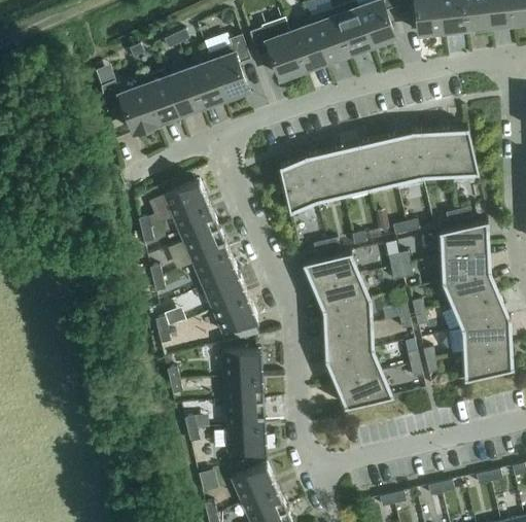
[(379,0),(380,2),(357,10),(356,10),(370,48),(373,46),(375,50),(390,44),(389,41),(393,39),(384,13),(398,8),(396,0),(379,0)]
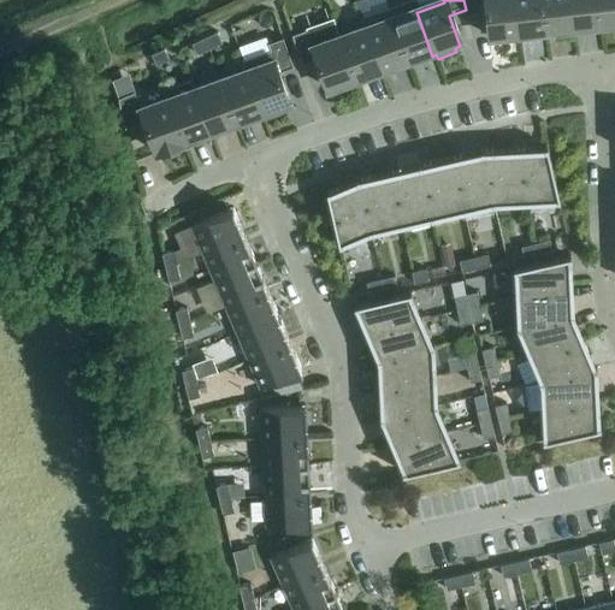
[(463,0),(466,10),(484,7),(488,42),(492,42),(494,47),(513,45),(513,40),(518,40),(513,0),(463,0)]
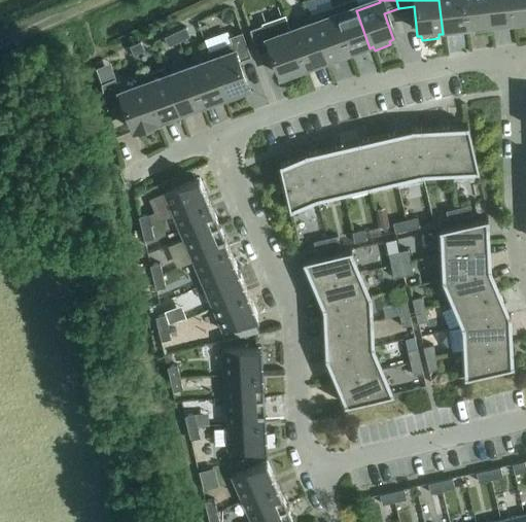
[(462,0),(439,0),(443,34),(465,31),(462,0)]
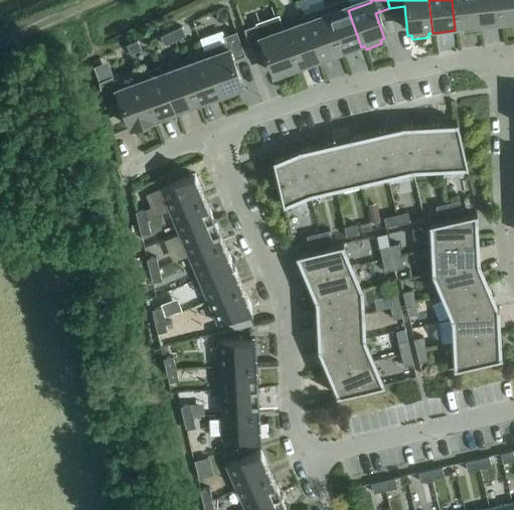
[(475,0),(452,0),(455,30),(478,28),(475,0)]
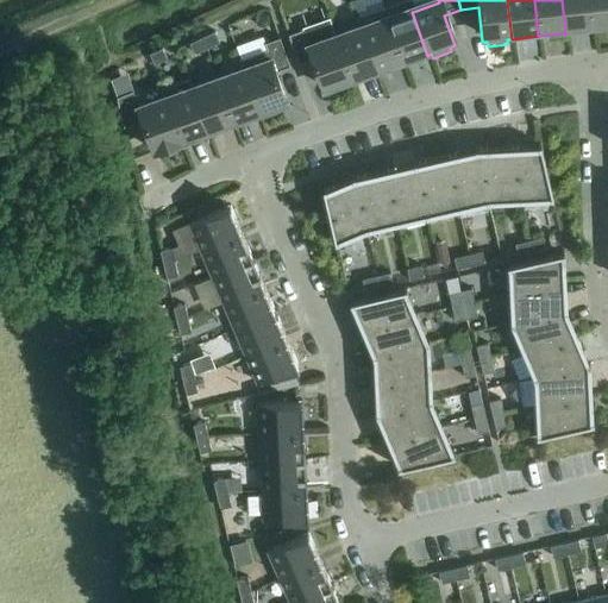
[(562,0),(565,33),(593,30),(589,0),(562,0)]
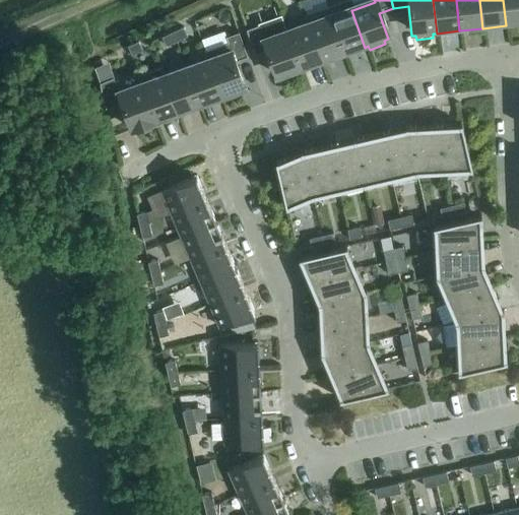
[(518,0),(503,0),(506,25),(510,25),(510,29),(518,27),(518,0)]
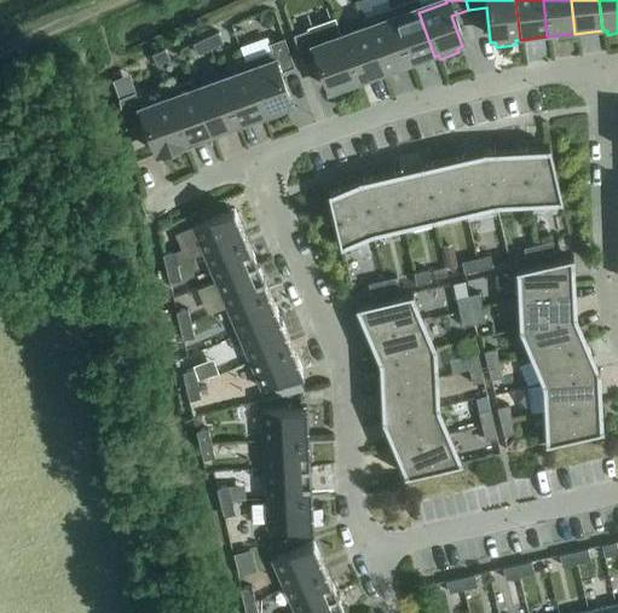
[(416,4),(390,13),(408,65),(434,57),(419,12),(420,12),(416,4)]
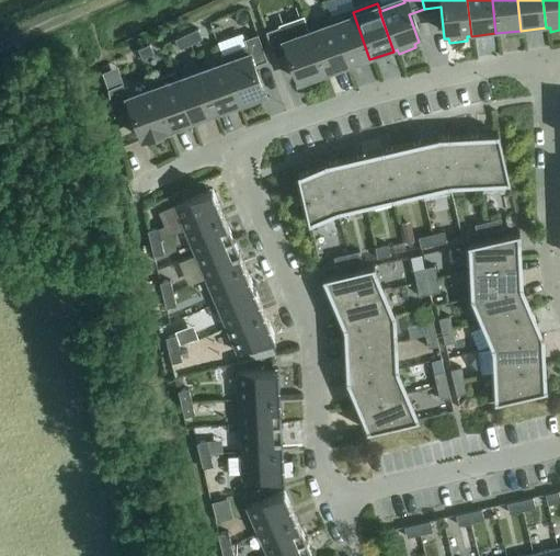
[(328,21),(331,29),(346,68),(369,59),(353,12),(328,21)]
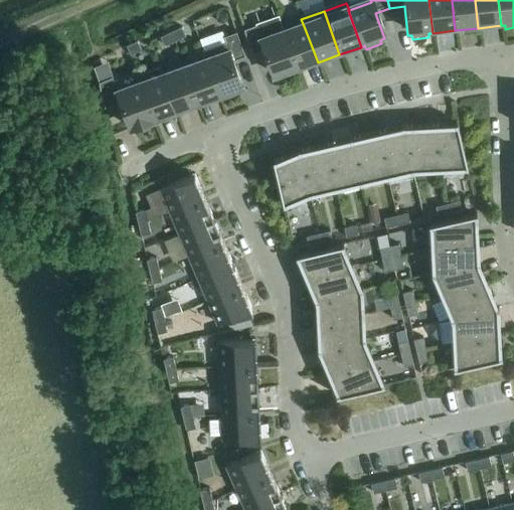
[(296,70),(283,34),(278,21),(242,34),(251,57),(263,53),(273,79),(277,77),(278,81),(294,75),(293,71),(296,70)]
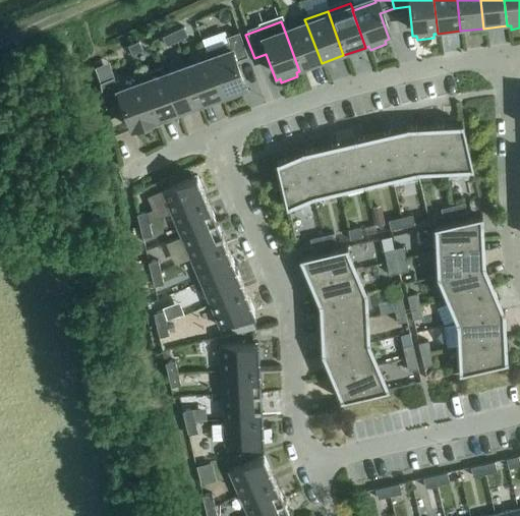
[(307,26),(286,35),(299,71),(322,63),(307,26)]
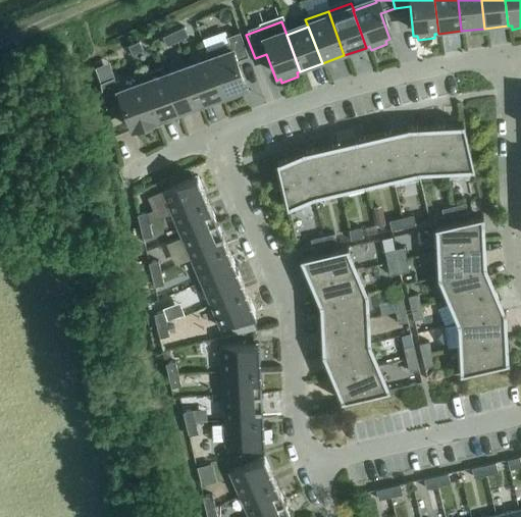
[(183,33),(171,38),(175,47),(187,42),(183,33)]
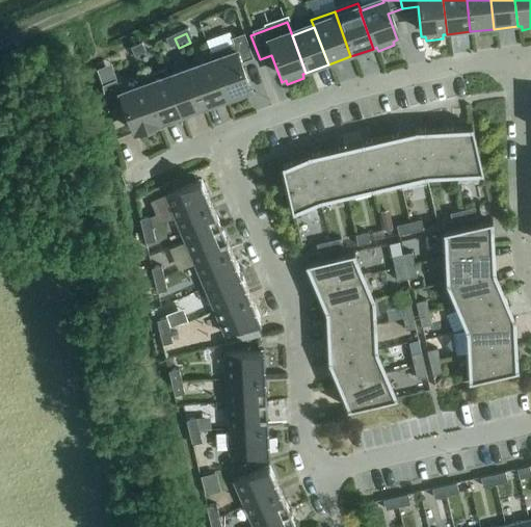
[(179,48),(175,38),(164,43),(168,52),(179,48)]
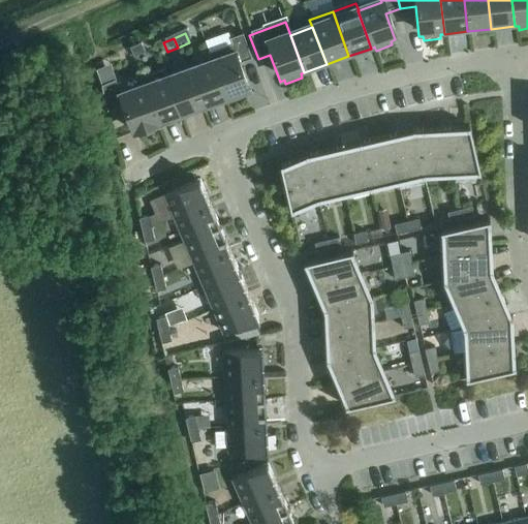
[(207,57),(209,64),(210,64),(223,101),(227,100),(228,104),(244,98),(243,94),(248,93),(238,67),(250,62),(241,38),(228,42),(230,49),(207,57)]
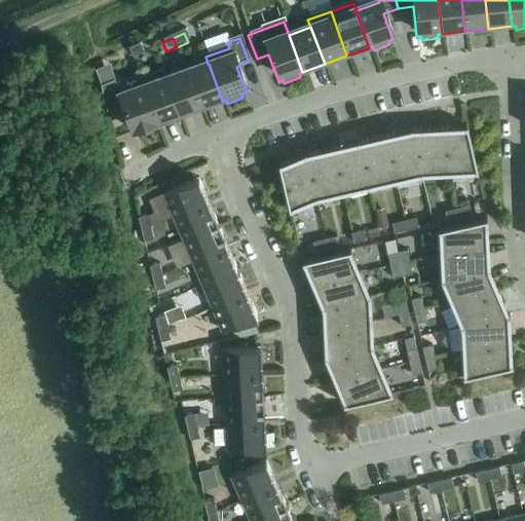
[(127,51),(133,61),(143,56),(139,46),(127,51)]
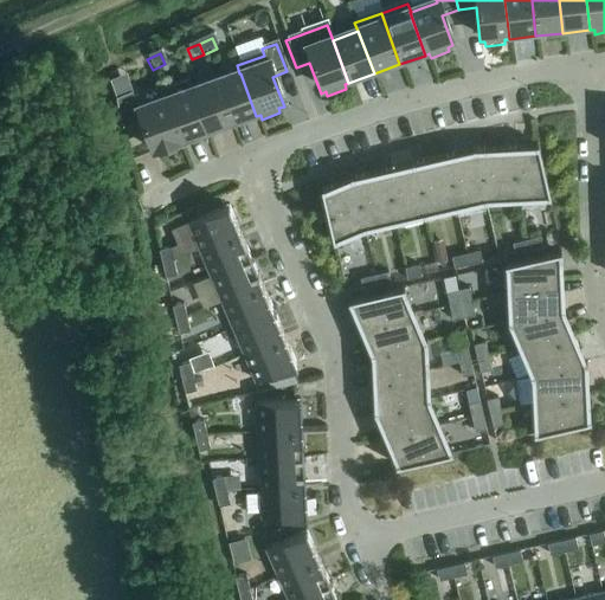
[(240,73),(239,73),(214,83),(230,126),(256,116),(240,73)]
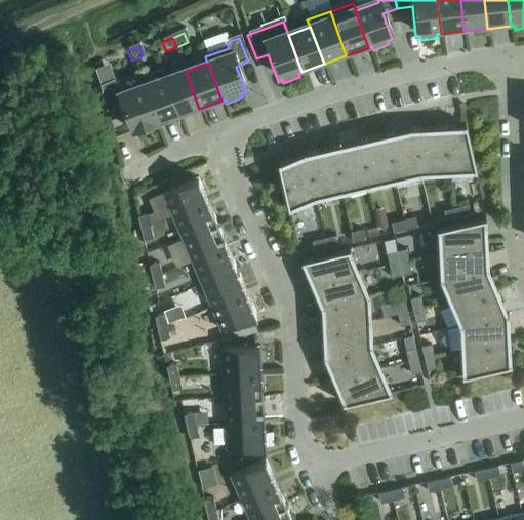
[(138,81),(140,88),(142,87),(155,125),(156,124),(177,117),(164,79),(165,79),(162,72),(138,81)]
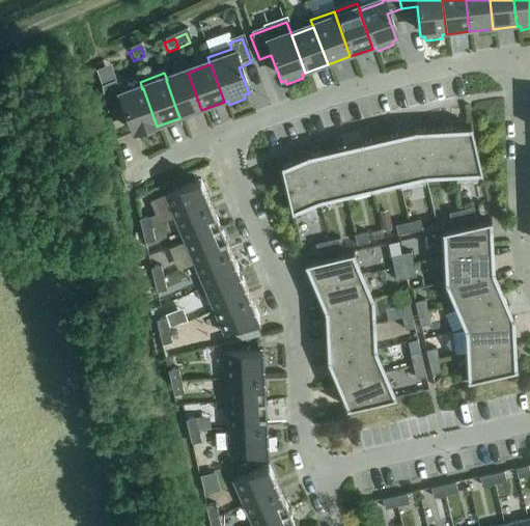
[(188,73),(167,80),(166,80),(179,118),(201,110),(188,73)]
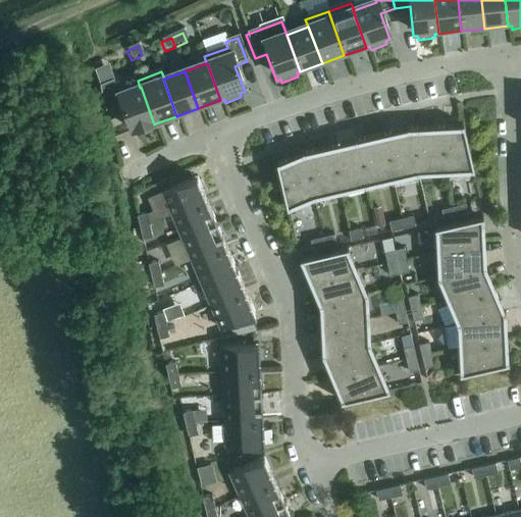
[(141,87),(140,88),(117,96),(112,83),(99,88),(105,113),(121,107),(131,134),(136,133),(137,136),(152,131),(151,126),(156,125),(155,123),(154,124),(141,87)]
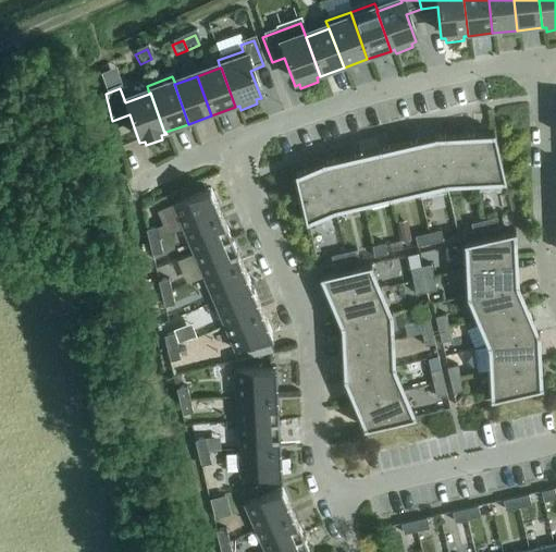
[(491,139),(464,140),(473,186),(502,185),(502,186),(504,186),(493,137),(491,137),(491,139)]
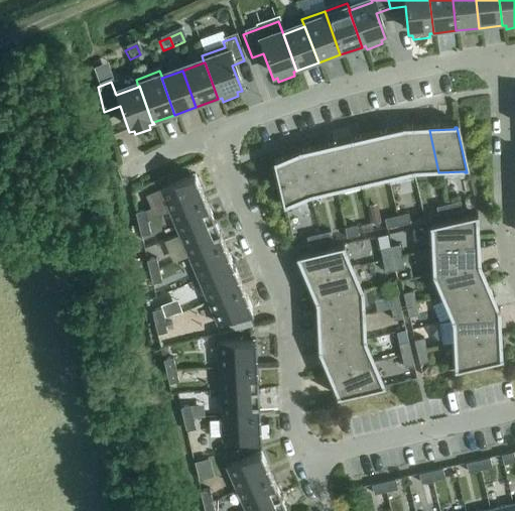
[(401,132),(376,138),(386,179),(410,174),(411,175),(412,175),(401,130),(400,130),(401,132)]
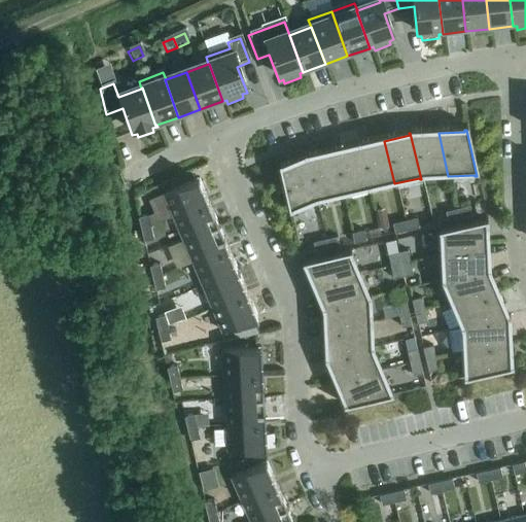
[(412,133),(410,133),(421,179),(422,179),(422,177),(448,176),(439,133),(412,135),(412,133)]
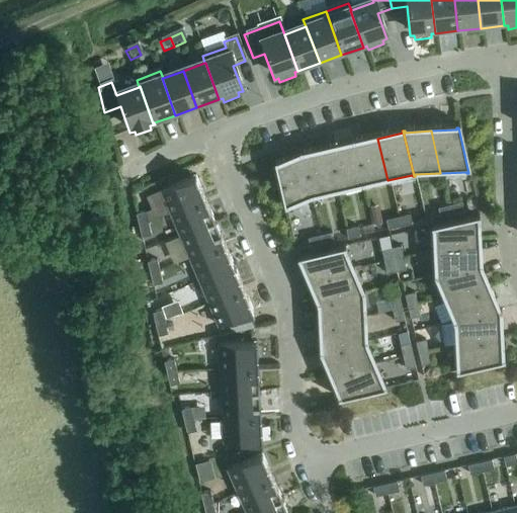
[(352,143),(351,143),(361,188),(362,188),(362,186),(388,180),(377,139),(353,144),(352,143)]
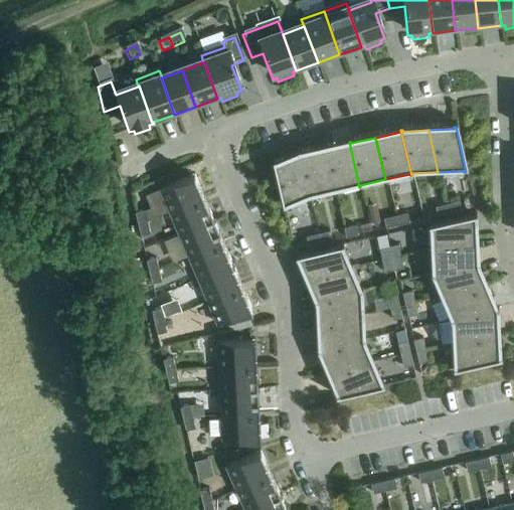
[(348,144),(324,150),(333,191),(358,186),(358,187),(359,187),(349,142),(348,142),(348,144)]
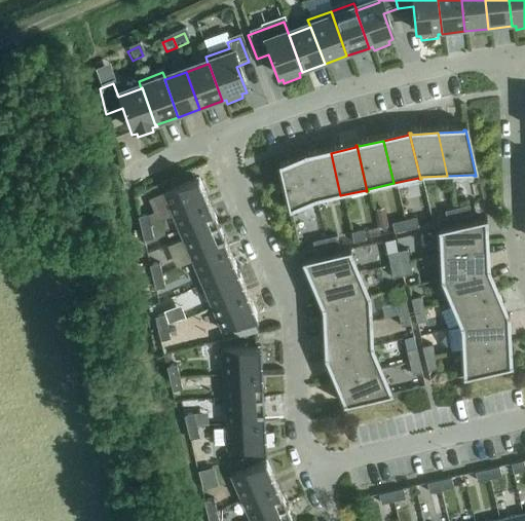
[(305,157),(304,157),(314,203),(315,203),(315,201),(340,195),(331,153),(305,158),(305,157)]
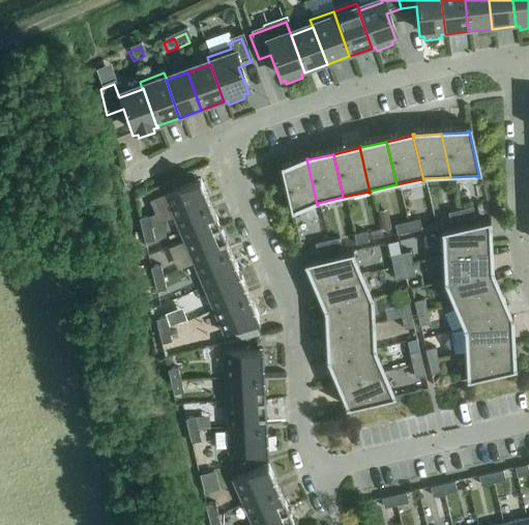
[(317,205),(306,158),(305,158),(305,161),(283,171),(282,169),(280,169),(291,215),(293,215),(292,213),(316,204),(316,205),(317,205)]
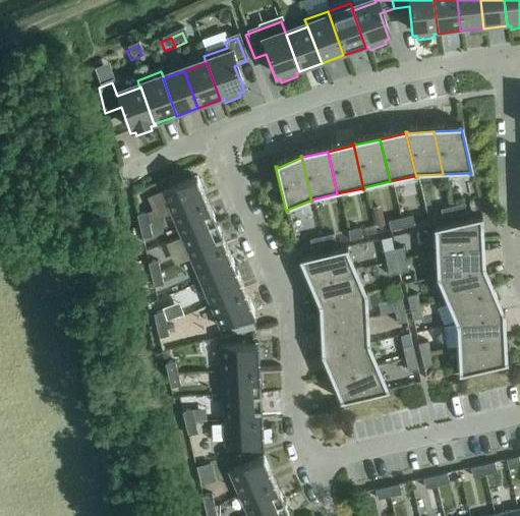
[(160,196),(170,220),(206,204),(195,180),(194,181),(160,196)]
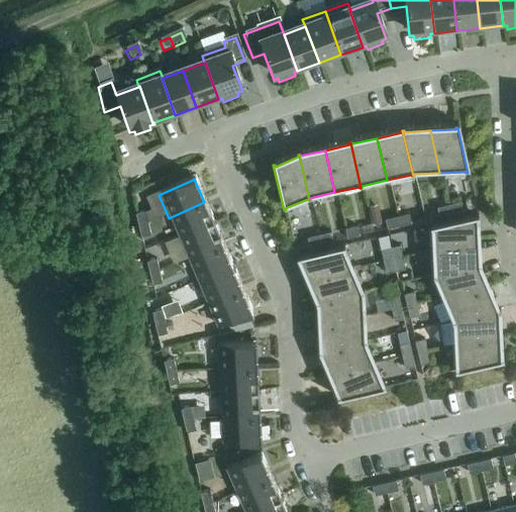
[(169,218),(178,240),(213,225),(204,202),(169,218)]
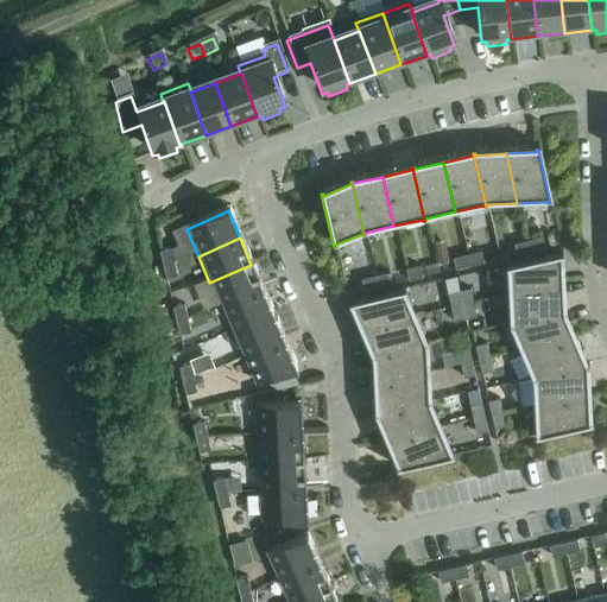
[(541,242),(526,246),(530,257),(543,254),(541,242)]
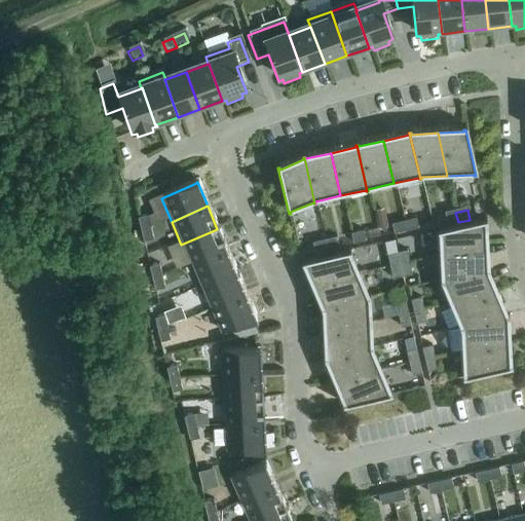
[(458,222),(455,213),(444,216),(446,225),(458,222)]
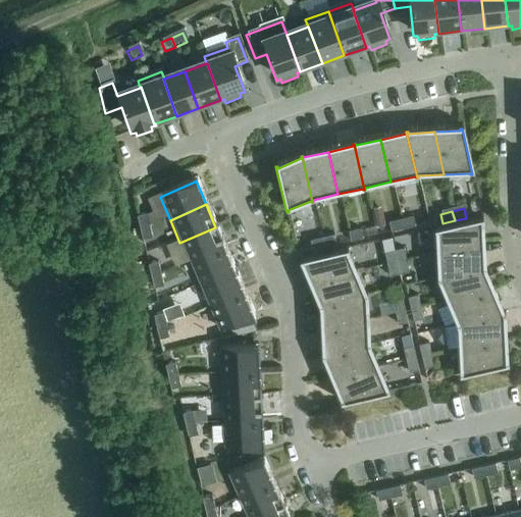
[(384,229),(381,214),(372,216),(376,231),(384,229)]
